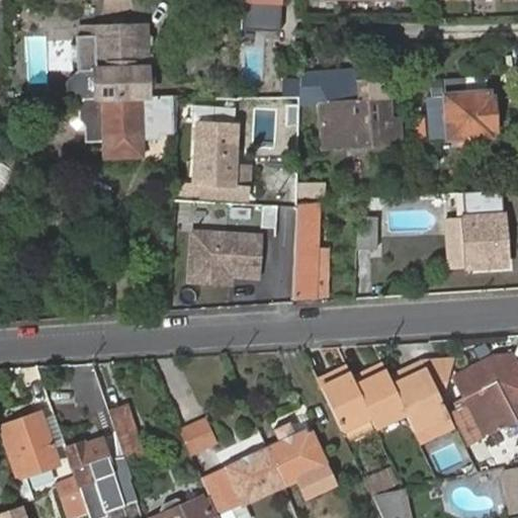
[(113,27),(128,27),(127,19),(114,19),(113,27)]
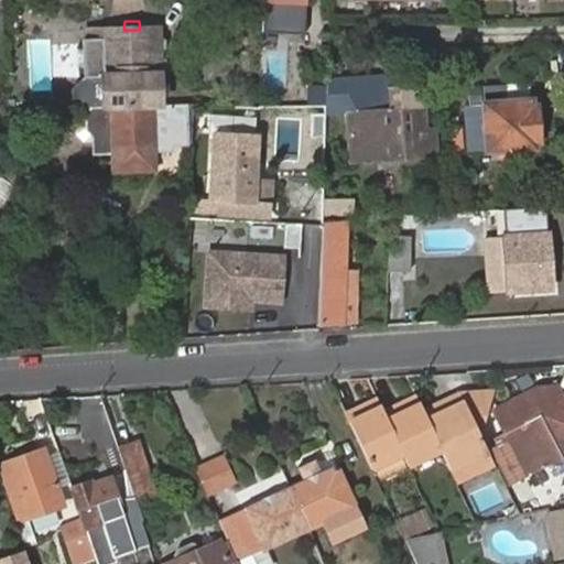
[(154,106),(163,106),(162,98),(166,98),(170,96),(169,87),(166,84),(162,84),(162,72),(165,72),(169,68),(169,61),(165,58),(161,58),(161,51),(165,51),(167,49),(167,40),(165,38),(161,38),(161,30),(140,30),(123,30),(102,31),(102,39),(85,39),(85,77),(104,77),(104,85),(100,85),(97,87),(98,96),(101,99),(105,99),(105,107),(154,106)]
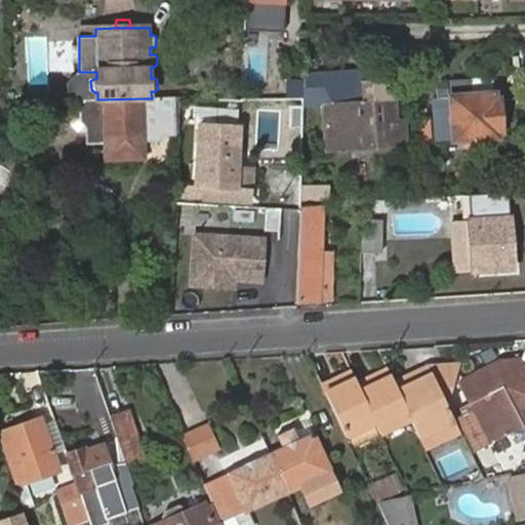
[(287,63),(287,93),(300,93),(300,63),(287,63)]
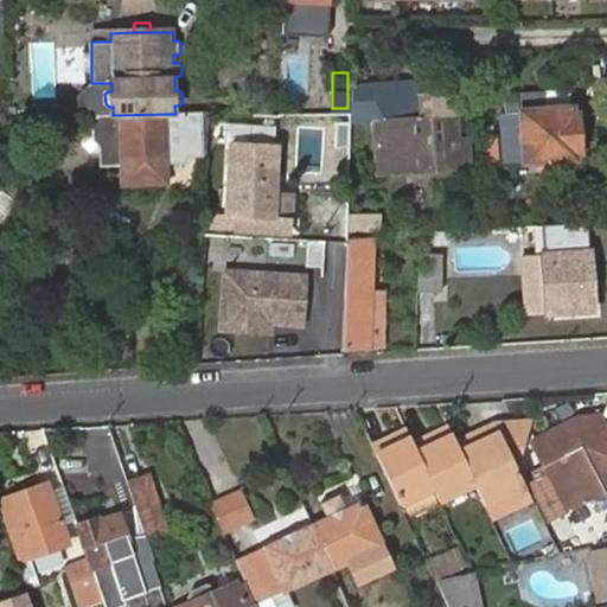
[(305,76),(305,107),(323,107),(323,76),(305,76)]
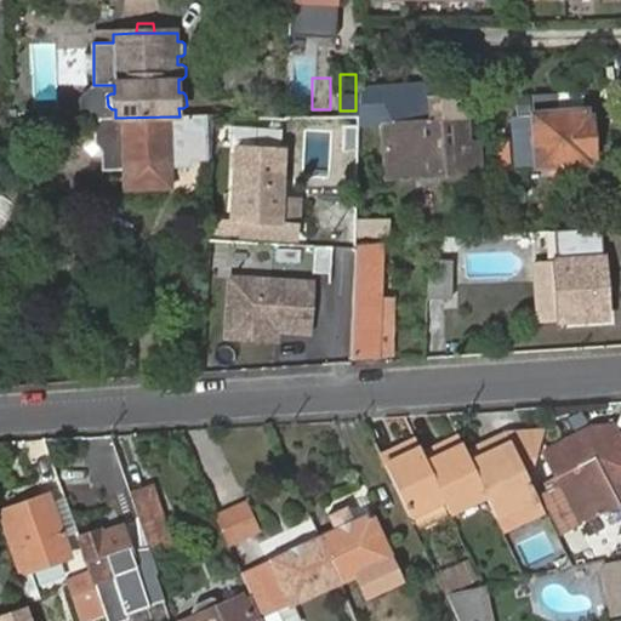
[(382,96),(386,171),(469,166),(479,165),(478,136),(467,136),(465,95),(432,96),(431,81),(363,86),(363,96),(382,96)]
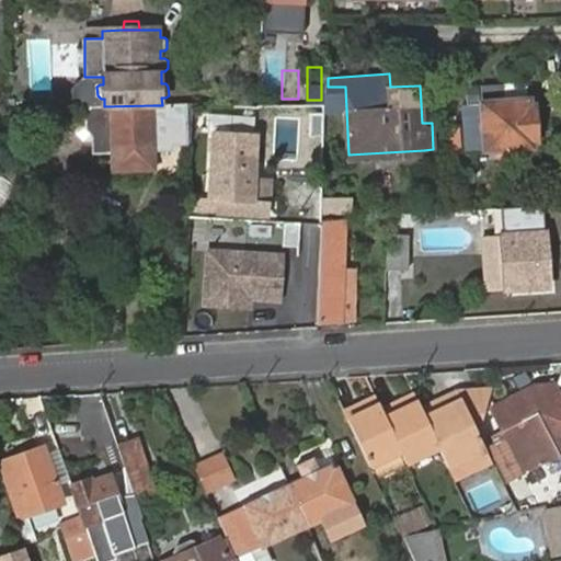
[(530,148),(528,101),(505,102),(504,83),(482,84),(482,104),(465,105),(468,149),(485,148),(485,150),(530,148)]
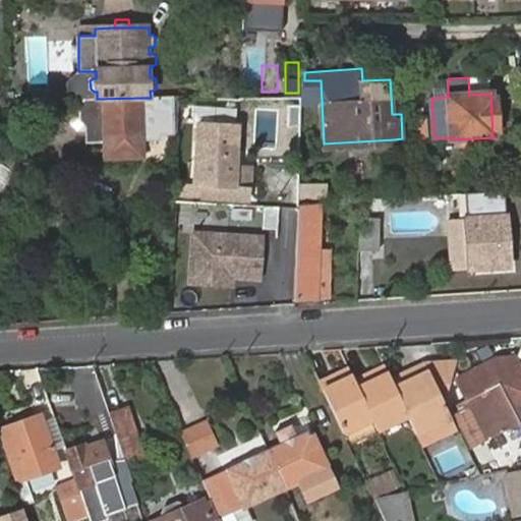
[(143,135),(142,98),(97,99),(87,100),(82,106),(82,119),(90,127),(91,142),(107,142),(107,160),(145,160),(143,135)]
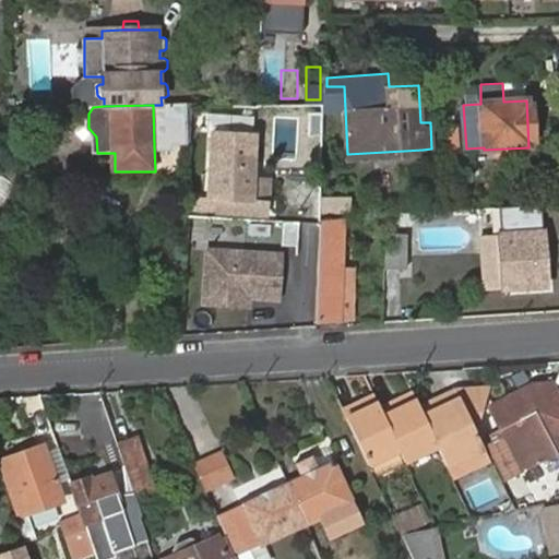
[(170,144),(170,105),(162,105),(153,105),(154,145),(170,144)]
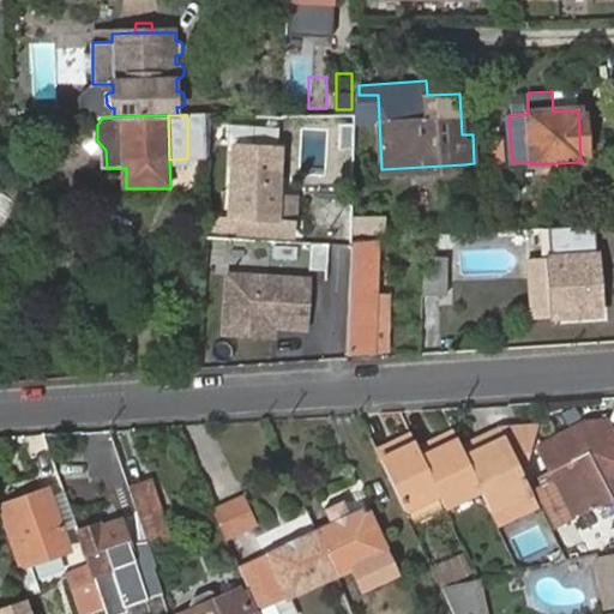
[(210,148),(211,115),(187,115),(187,158),(210,158),(210,148)]
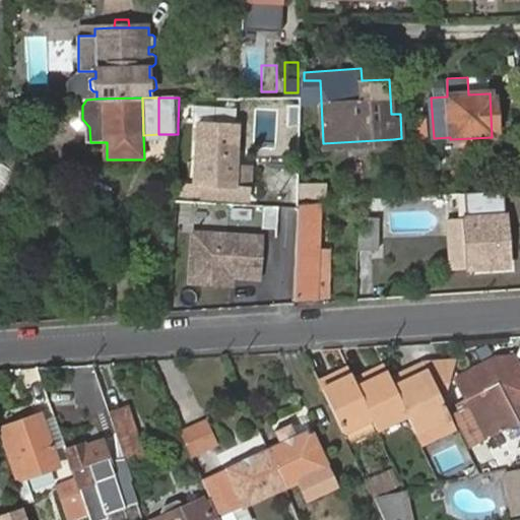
[(202,196),(248,199),(249,189),(250,176),(251,168),(235,167),(238,128),(200,125),(195,184),(203,185),(202,196)]
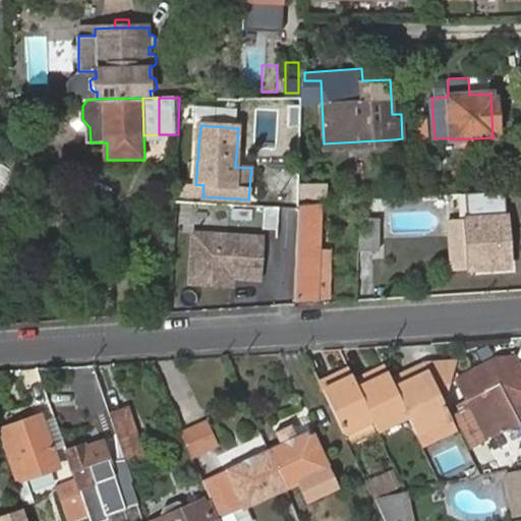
[(250,176),(249,189),(258,190),(259,177),(250,176)]
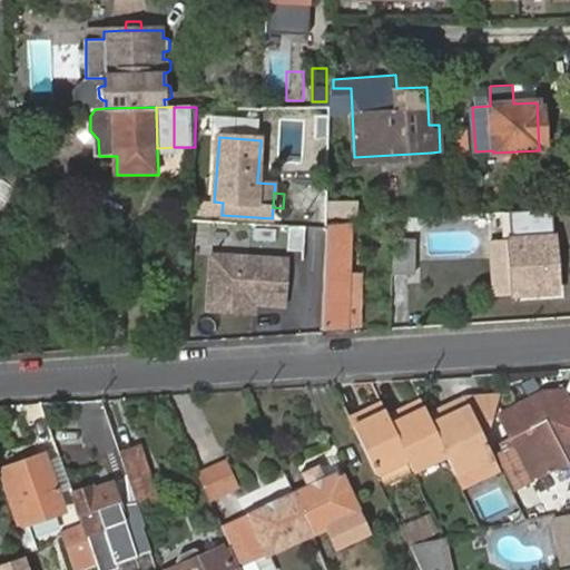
[(558,232),(558,212),(516,213),(516,233),(558,232)]
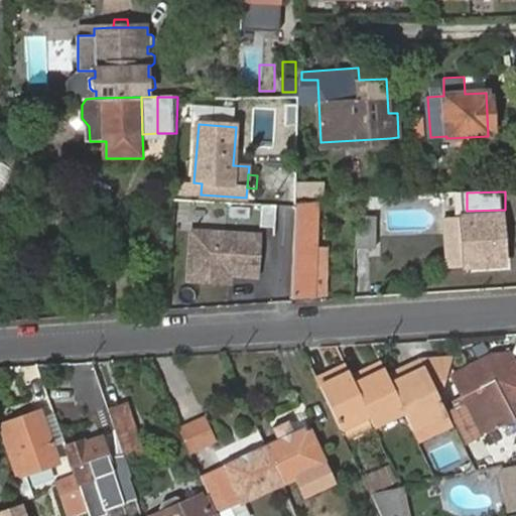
[(263,227),(275,227),(277,205),(264,204),(263,227)]
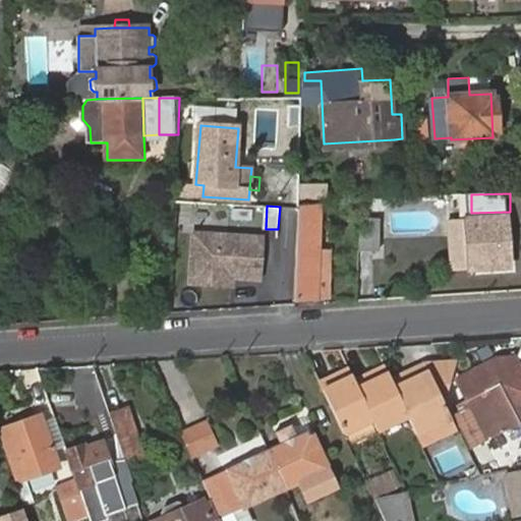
[(298,207),(295,299),(316,300),(321,207),(298,207)]
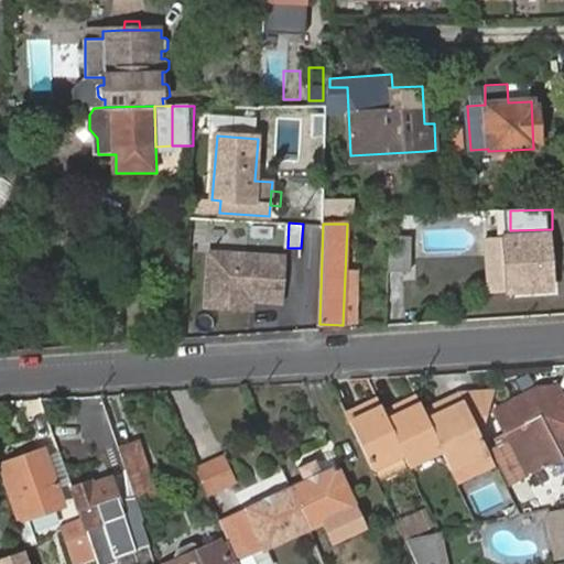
[(509,286),(508,232),(484,235),(487,288),(509,286)]
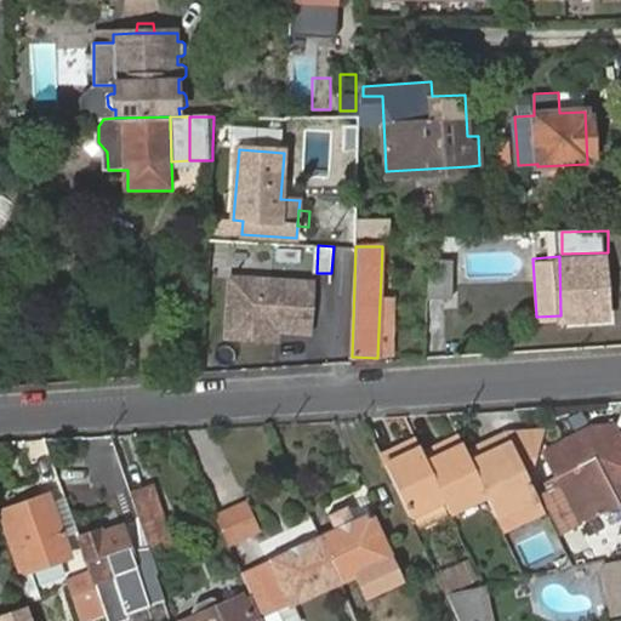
[(559,256),(560,315),(609,315),(608,256),(559,256)]
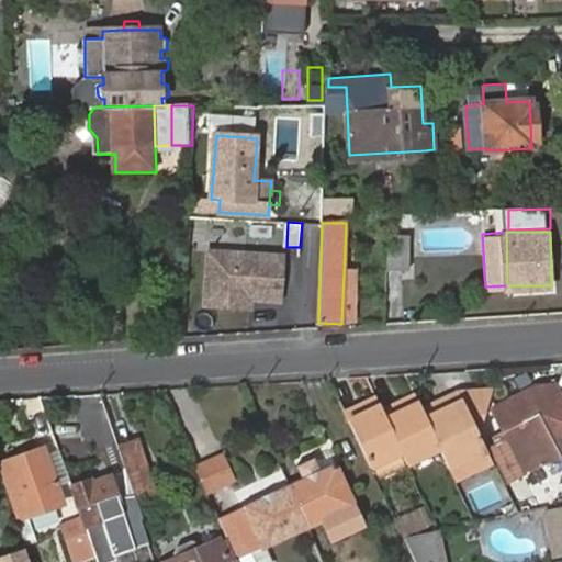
[(406,234),(381,234),(382,267),(382,270),(407,270),(406,234)]
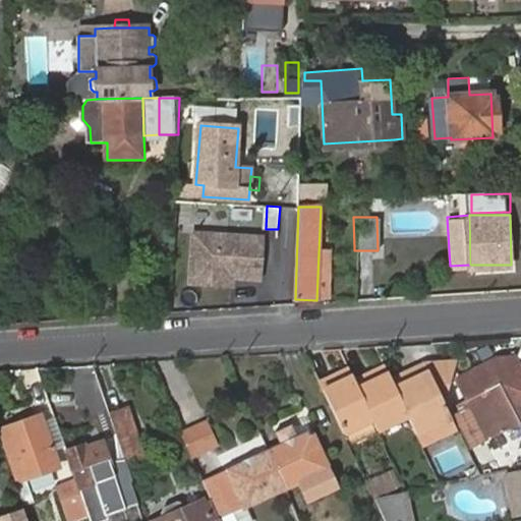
[(259,279),(263,236),(192,233),(189,284),(233,286),(234,277),(259,279)]
